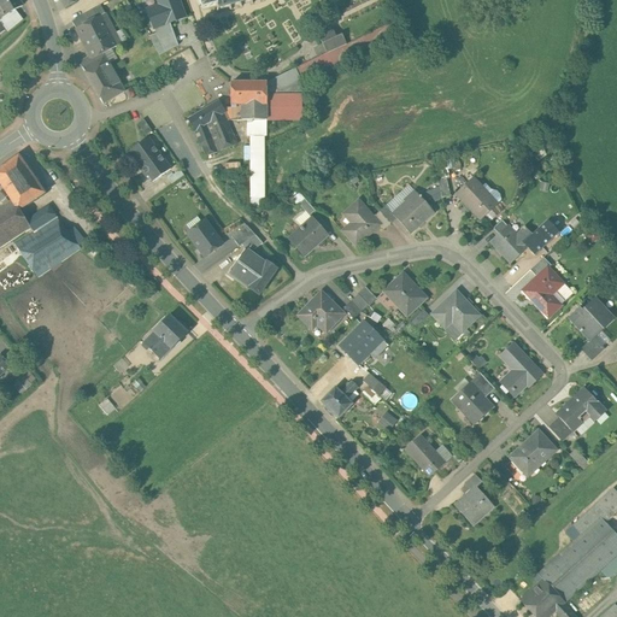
[(0,0),(0,17),(22,5),(18,0),(0,0)]
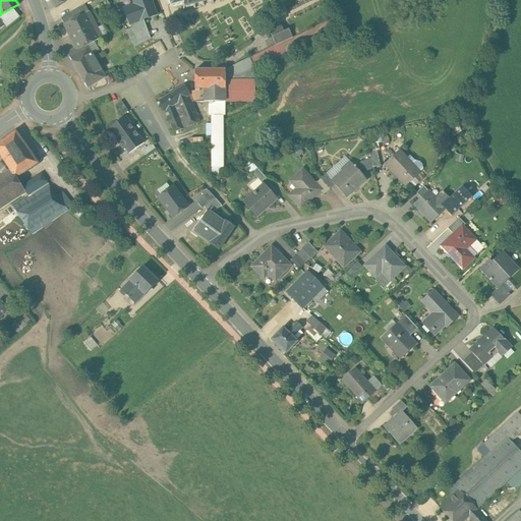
[(133,0),(137,9),(125,13),(131,27),(158,18),(151,0),(133,0)]
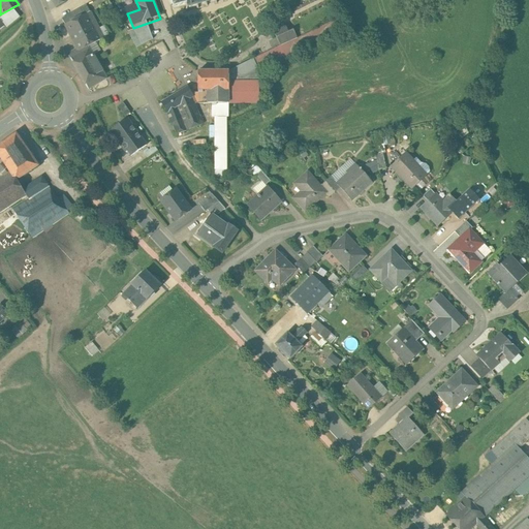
[(170,0),(174,9),(186,6),(186,8),(185,10),(187,11),(188,8),(196,6),(196,9),(198,8),(198,6),(205,4),(206,6),(208,6),(207,4),(215,2),(215,4),(217,3),(216,1),(219,0),(223,0),(224,1),(226,1),(225,0),(170,0)]
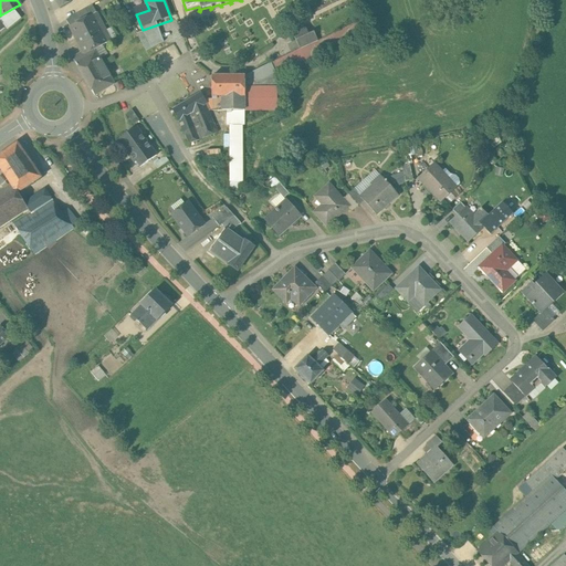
[(92,6),(79,13),(82,20),(93,13),(94,14),(96,12),(92,6)]
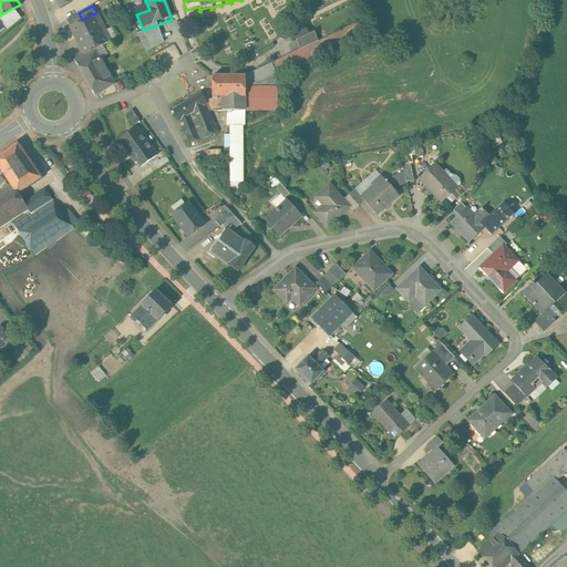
[(79,13),(66,20),(70,27),(82,20),(79,13)]
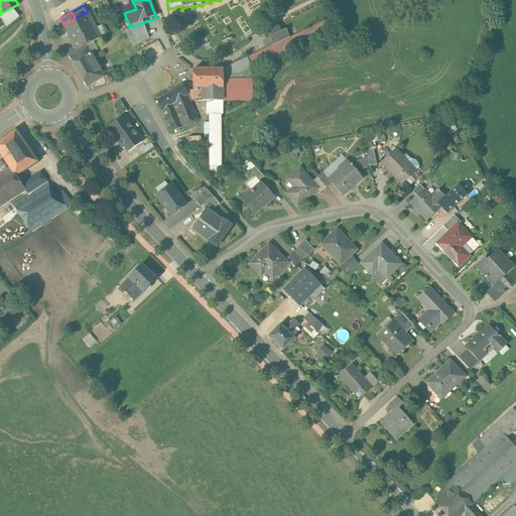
[(63,24),(62,25),(75,47),(67,52),(69,56),(86,87),(99,81),(102,87),(112,81),(108,74),(104,77),(98,66),(100,65),(98,59),(95,60),(86,44),(101,37),(97,29),(95,31),(86,13),(85,12),(75,18),(63,24)]
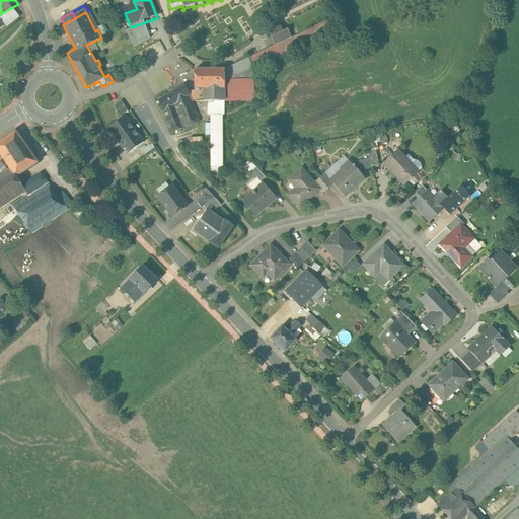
[(275,46),(268,50),(248,59),(252,67),(253,69),(336,29),(330,18),(311,27),(309,29),(298,34),(292,39),(275,46)]
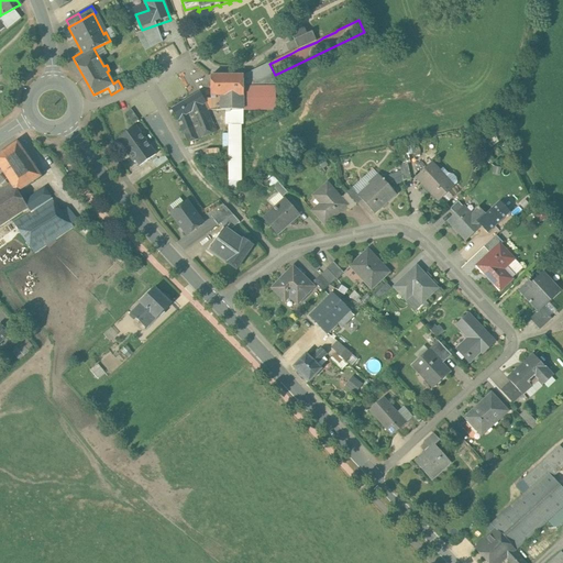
[(307,34),(302,25),(290,31),(298,50),(317,42),(312,32),(307,34)]
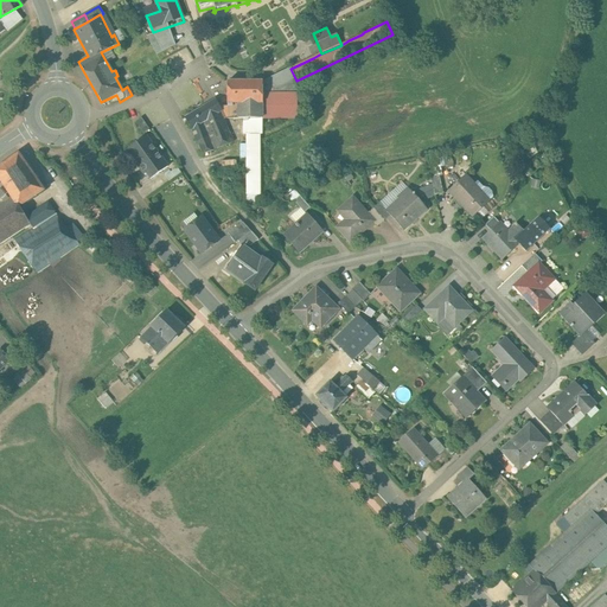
[(291,69),(263,82),(262,82),(262,94),(296,94),(295,78),(291,69)]
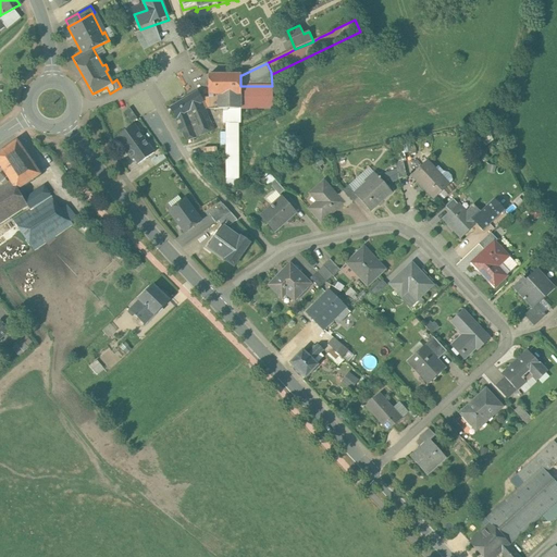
[(240,75),(209,75),(209,98),(205,98),(202,100),(203,102),(206,109),(223,109),(240,109),(240,86),(240,75)]
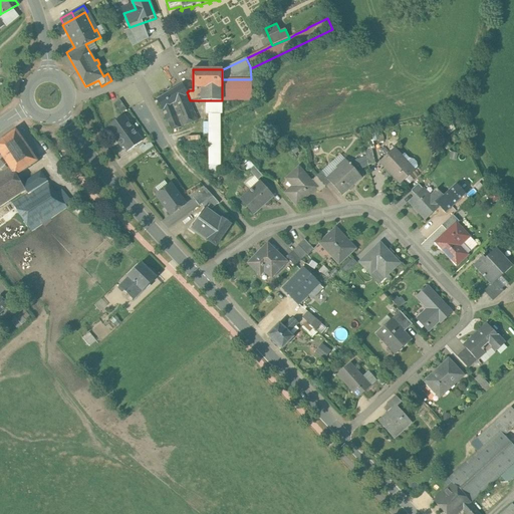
[(251,79),(222,79),(222,100),(222,101),(251,101),(251,79)]
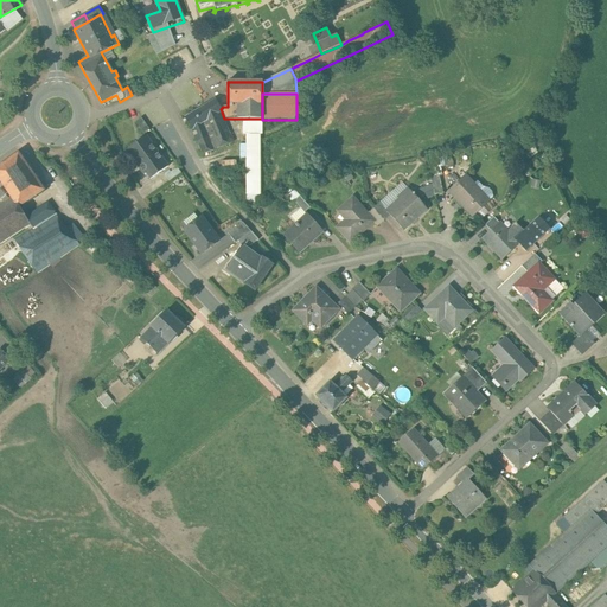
[(221,109),(216,100),(185,117),(191,128),(202,154),(234,142),(224,119),(222,112),(221,109)]
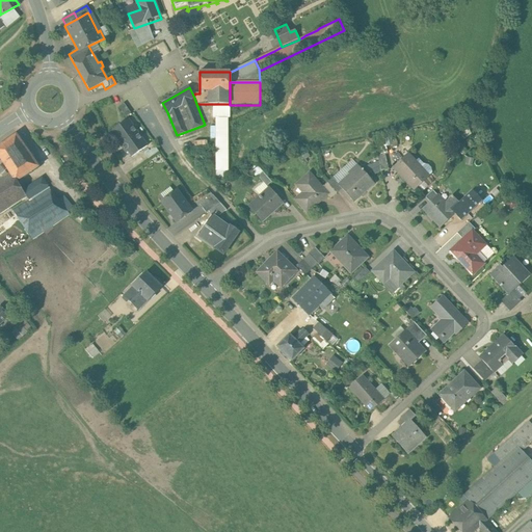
[(131,113),(124,103),(118,107),(126,116),(131,113)]
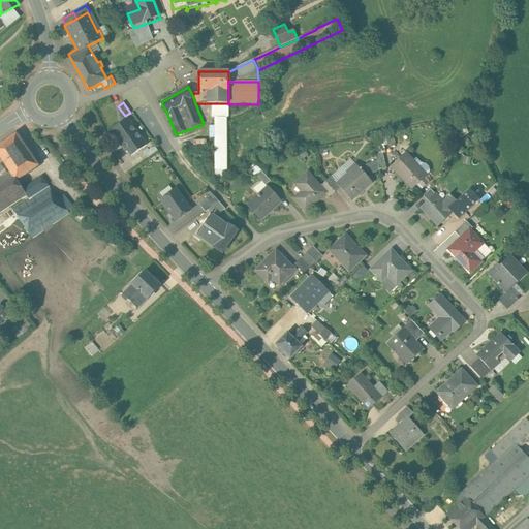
[(228,103),(212,103),(212,117),(214,117),(214,170),(225,170),(225,117),(228,117),(228,104),(228,103)]
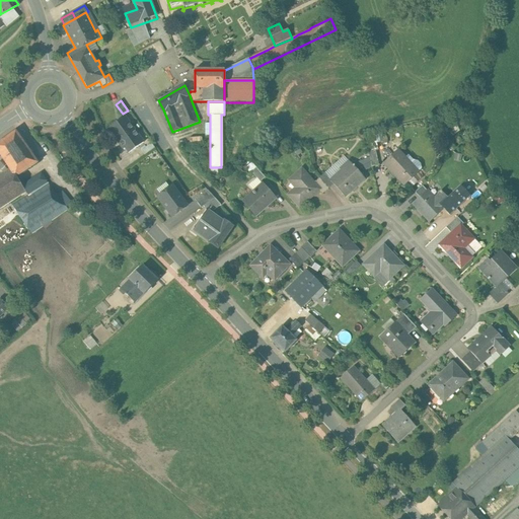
[(125,117),(109,127),(114,132),(112,133),(118,141),(134,130),(125,117)]
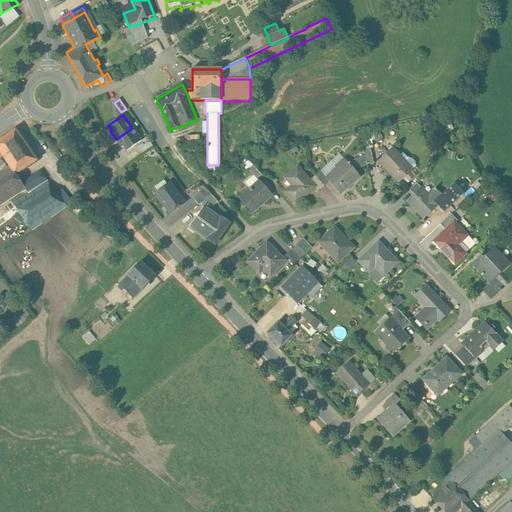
[(132,128),(116,139),(122,147),(124,146),(127,151),(142,141),(132,128)]
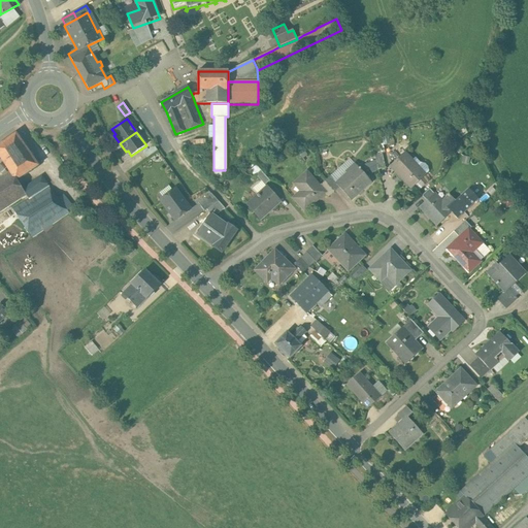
[(371,136),(375,155),(383,153),(385,153),(384,145),(389,143),(387,133),(371,136)]
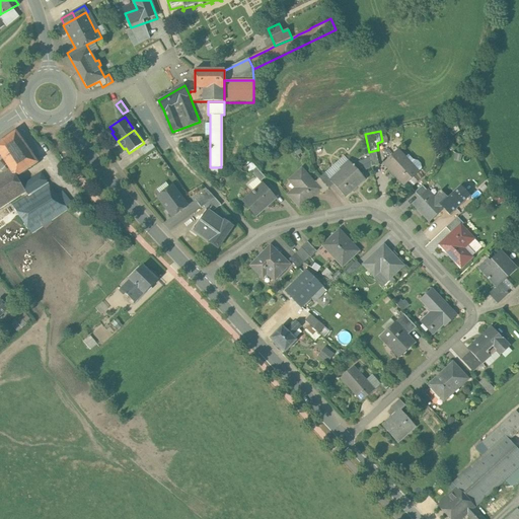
[(38,162),(15,132),(0,142),(0,153),(10,169),(15,177),(16,177),(38,162)]
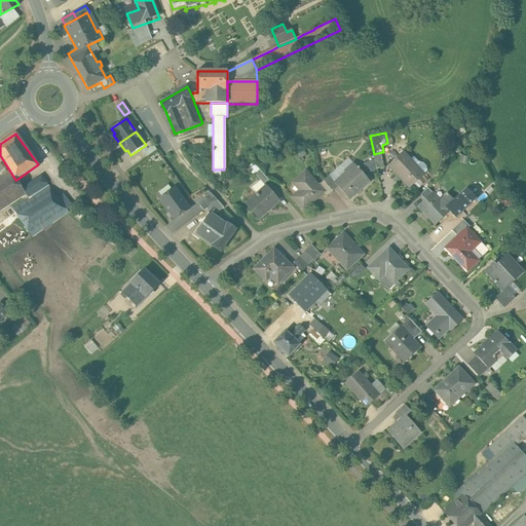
[(153,145),(143,152),(147,157),(157,150),(153,145)]
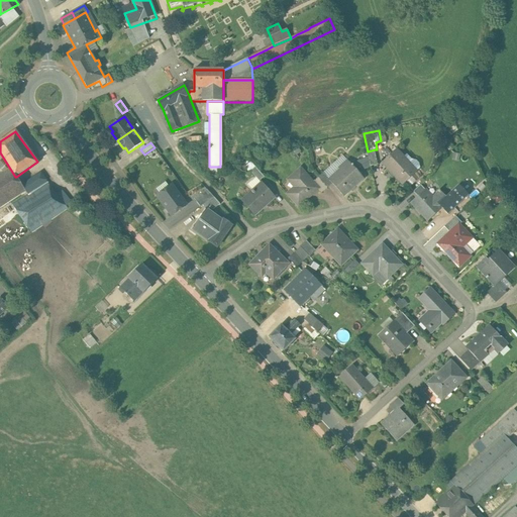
[(369,157),(371,166),(378,164),(375,149),(368,151),(369,157)]
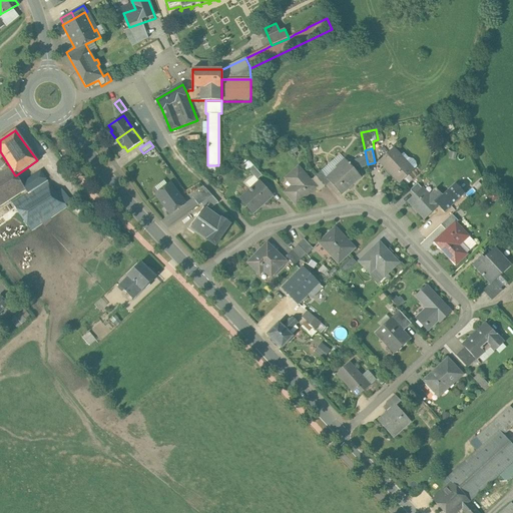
[(414,170),(394,148),(380,161),(400,182),(414,170)]
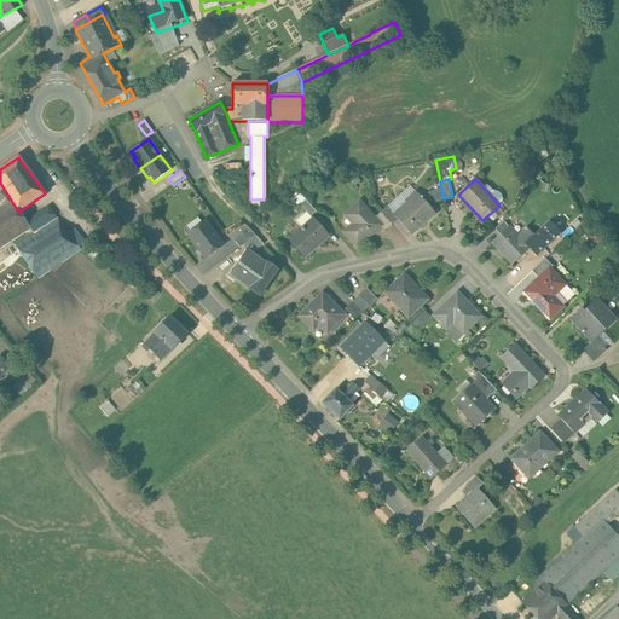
[(441,187),(426,195),(433,203),(444,200),(444,198),(441,187)]
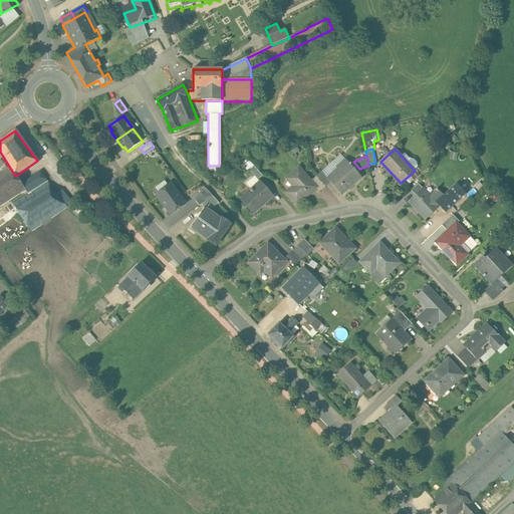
[(345,160),(337,168),(338,169),(327,179),(330,183),(342,195),(361,178),(345,160)]
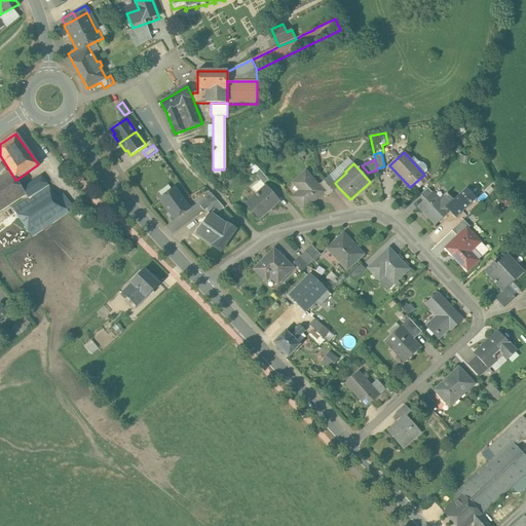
[(269,180),(260,170),(255,175),(264,185),(269,180)]
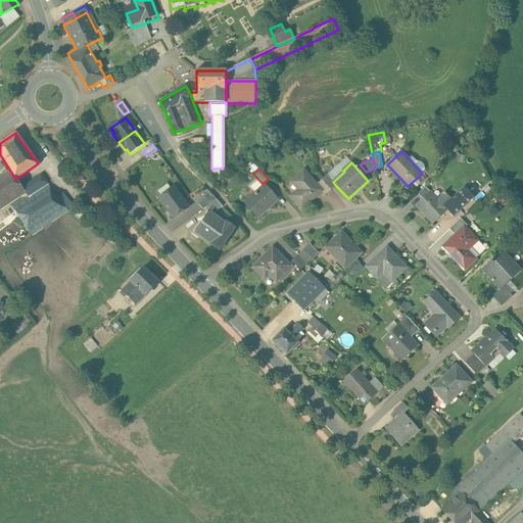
[(10,171),(0,177),(0,209),(26,193),(22,188),(16,179),(15,179),(10,171)]
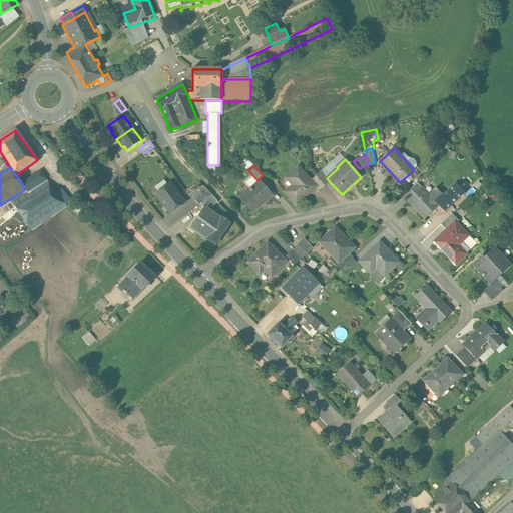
[(310,181),(299,167),(288,177),(295,184),(285,192),(296,204),(316,187),(310,181)]
